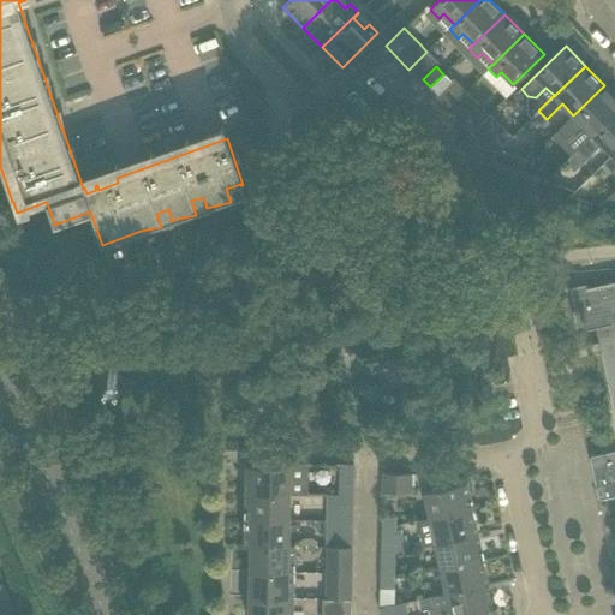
[(437,95),(451,82),(443,75),(430,87),(437,95)]
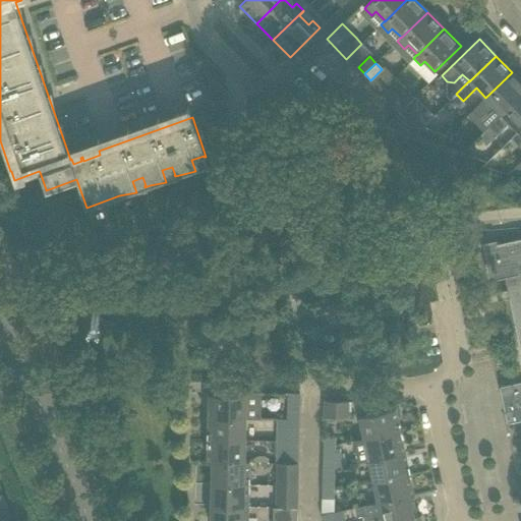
[(503,115),(520,96),(520,81),(512,72),(485,98),(472,111),(479,118),(493,105),(502,114),(503,115)]
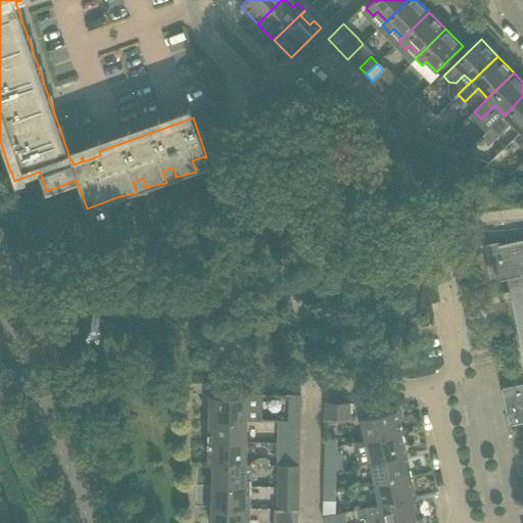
[(416,96),(396,77),(380,93),(399,112),(416,96)]
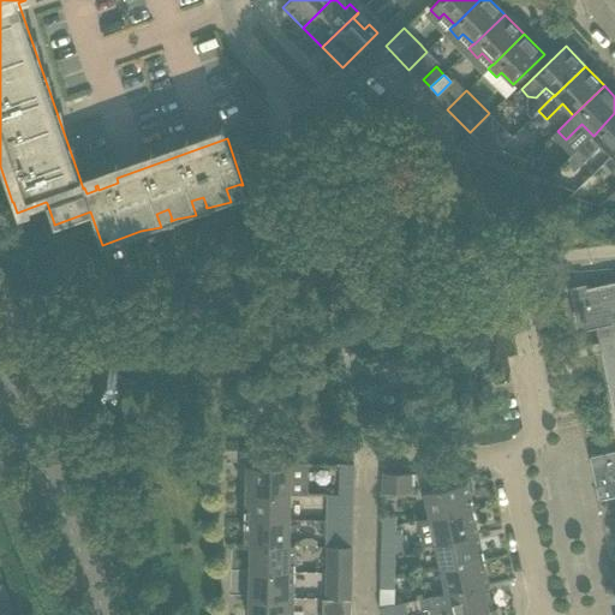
[(512,136),(489,113),(470,132),(457,148),(490,160),(512,136)]
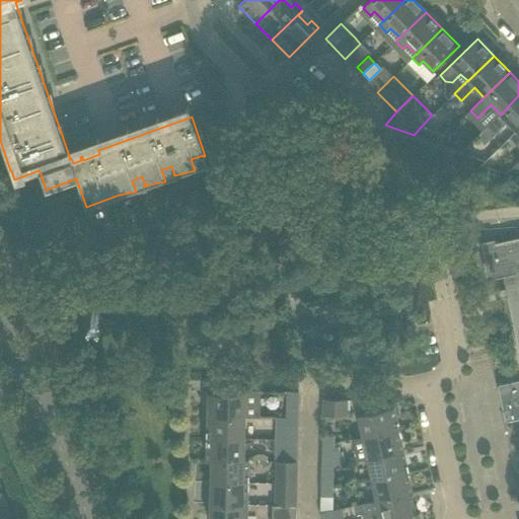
[(518,95),(501,115),(500,114),(487,127),(494,134),(507,121),(516,131),(518,128),(518,95)]
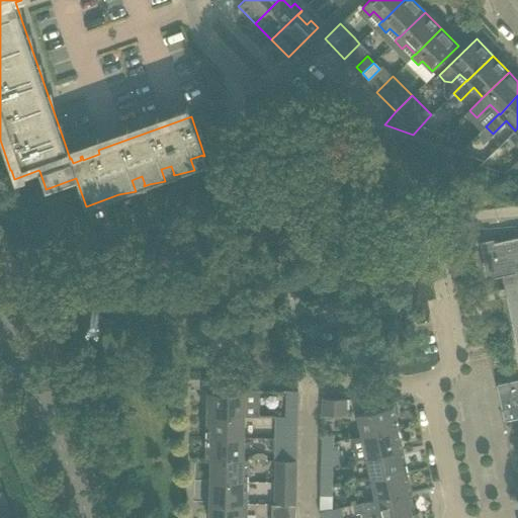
[(517,127),(515,131),(508,138),(515,145),(517,142),(517,127)]
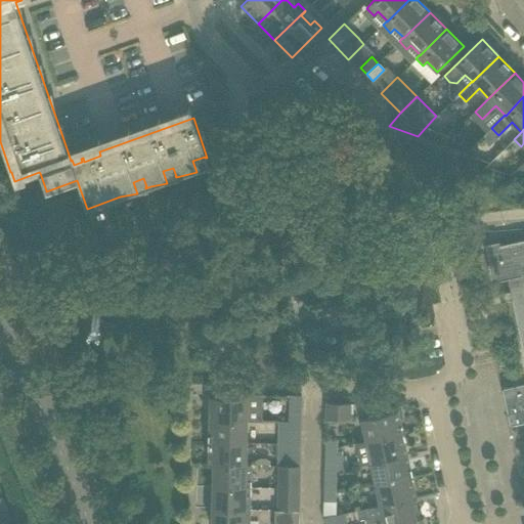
[(523,161),(510,176),(523,180),(523,161)]
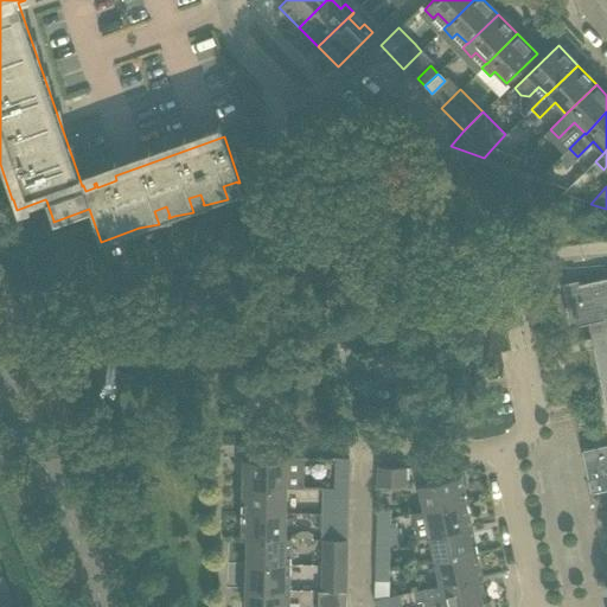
[(606,278),(579,285),(577,281),(562,285),(570,327),(588,324),(590,334),(592,339),(594,349),(606,411),(606,278)]
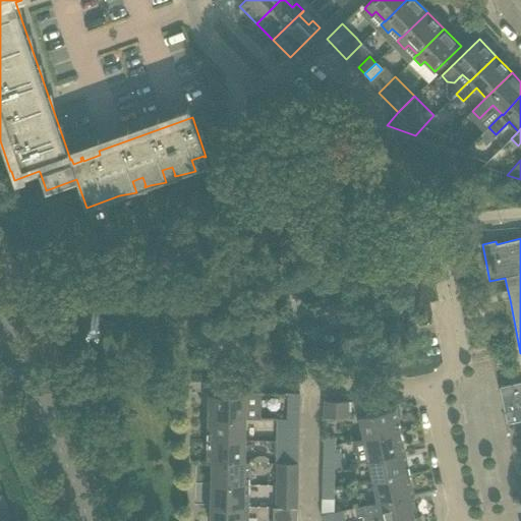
[(508,291),(496,293),(498,301),(510,299),(508,291)]
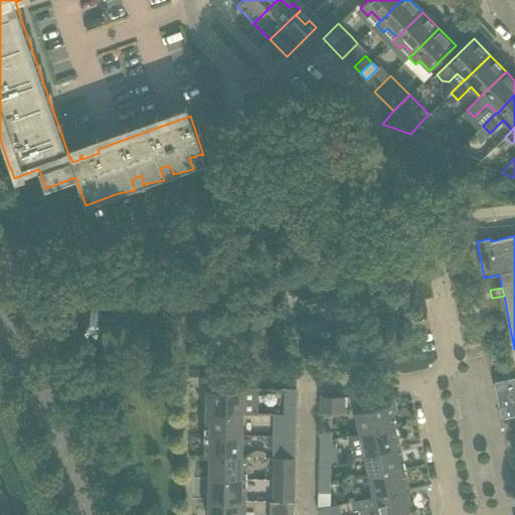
[(326,366),(327,356),(316,356),(316,366),(326,366)]
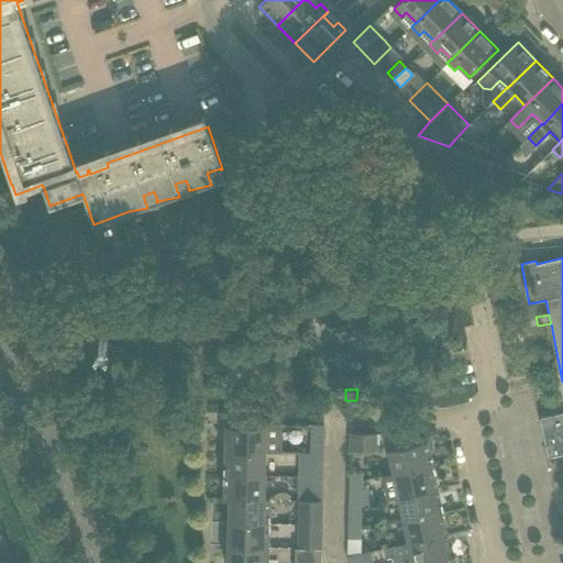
[(562,412),(539,418),(548,457),(562,454),(562,412)]
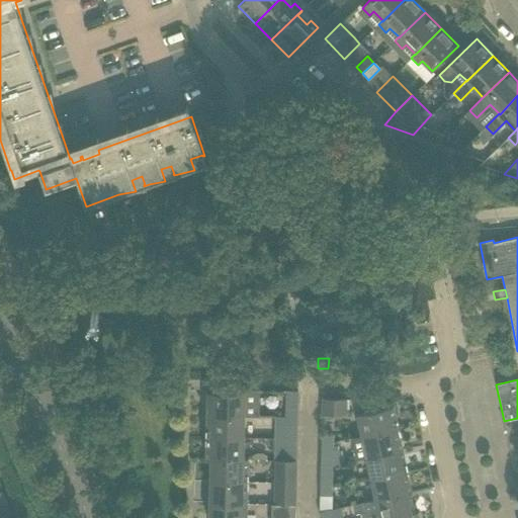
[(255,391),(257,391),(244,390),(244,394),(207,393),(207,416),(244,417),(254,417),(255,391)]
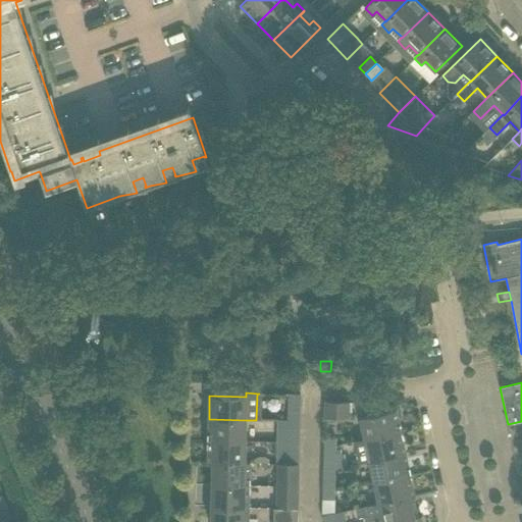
[(324,418),(349,418),(349,402),(324,402),(324,418)]
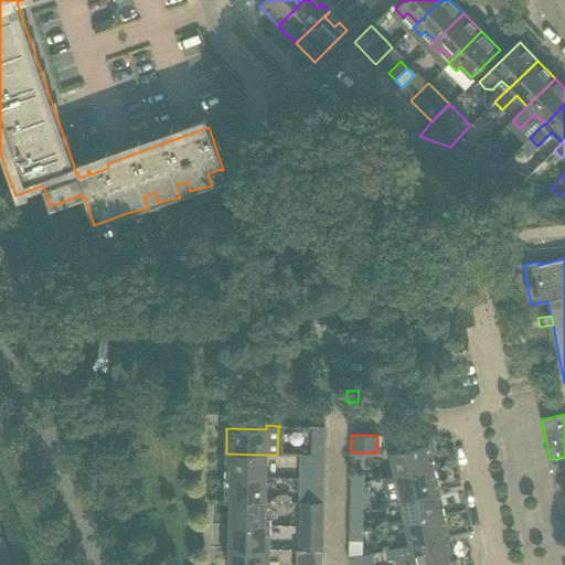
[(388,452),(394,473),(394,476),(434,467),(428,444),(388,452)]
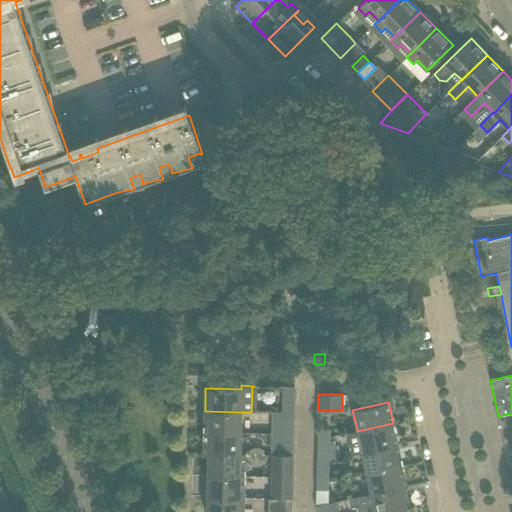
[(240,433),(241,412),(205,411),(204,432),(240,433)]
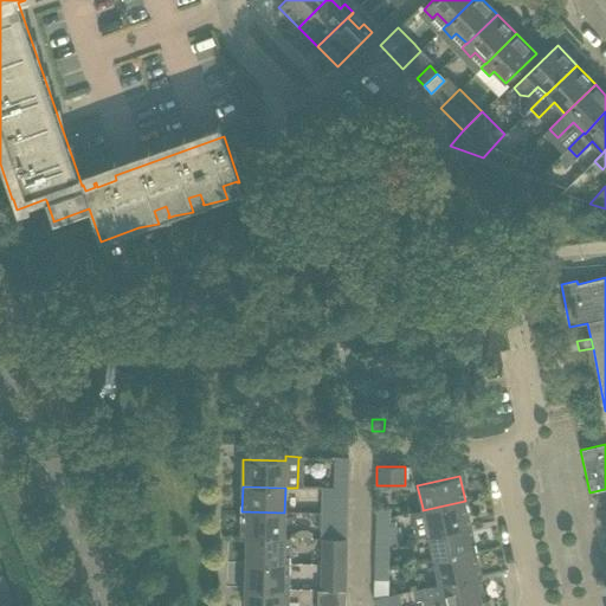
[(465,501),(423,510),(407,514),(413,539),(429,535),(471,526),(465,501)]
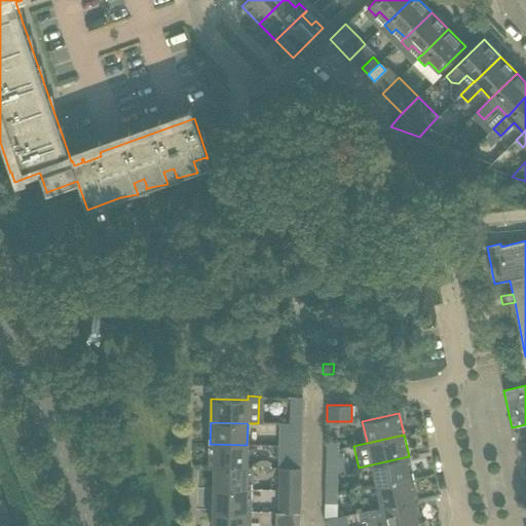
[(338,442),(326,442),(326,450),(338,450),(338,442)]
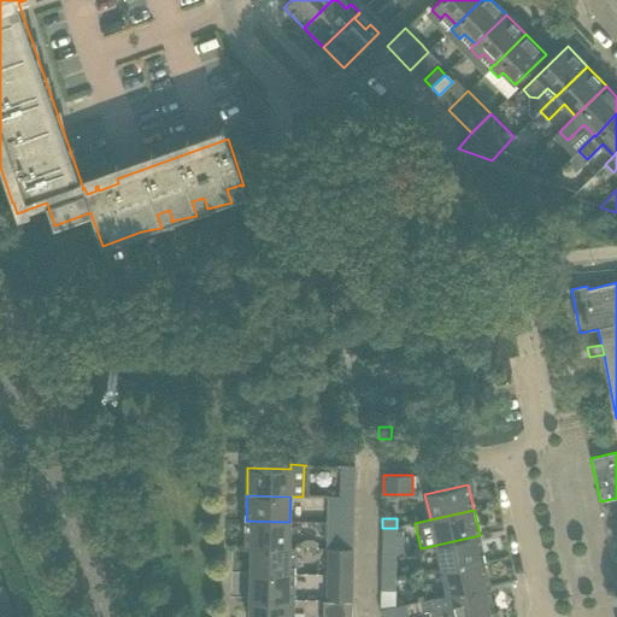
[(289,547),(289,522),(246,521),(246,548),(251,548),(251,547),(289,548),(289,547)]
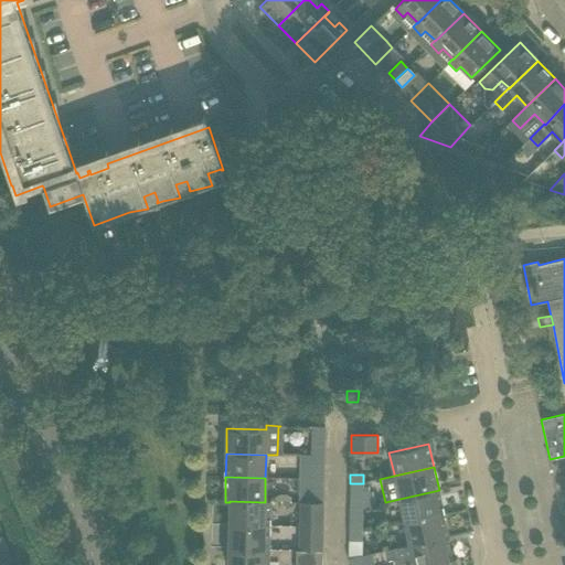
[(323,478),(299,478),(299,502),(323,502),(323,478)]
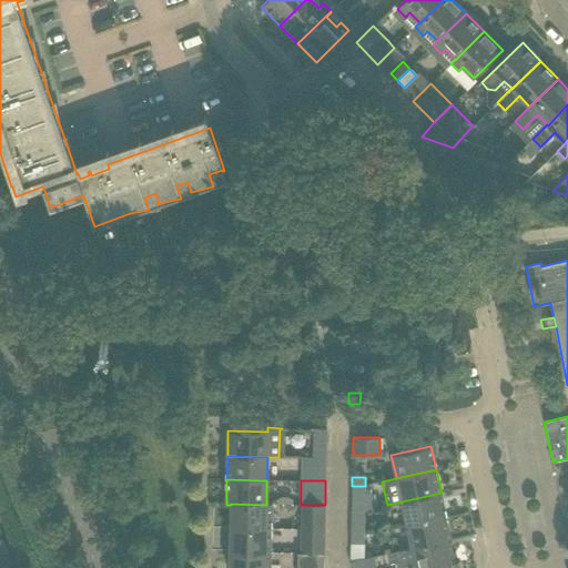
[(365,496),(365,486),(352,486),(352,495),(365,496)]
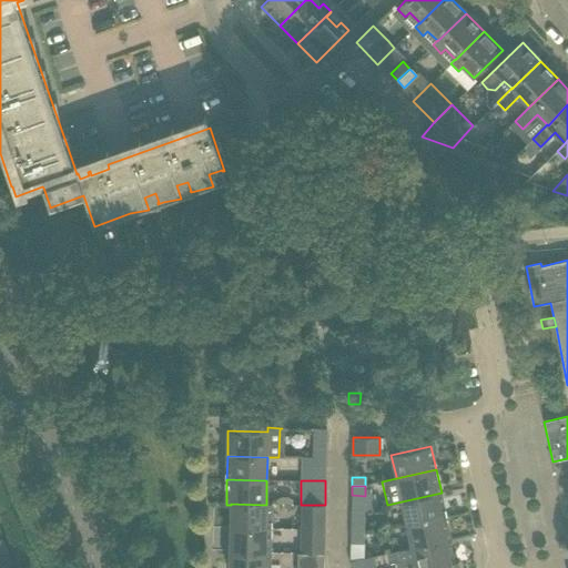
[(446,516),(442,493),(402,501),(406,525),(446,516)]
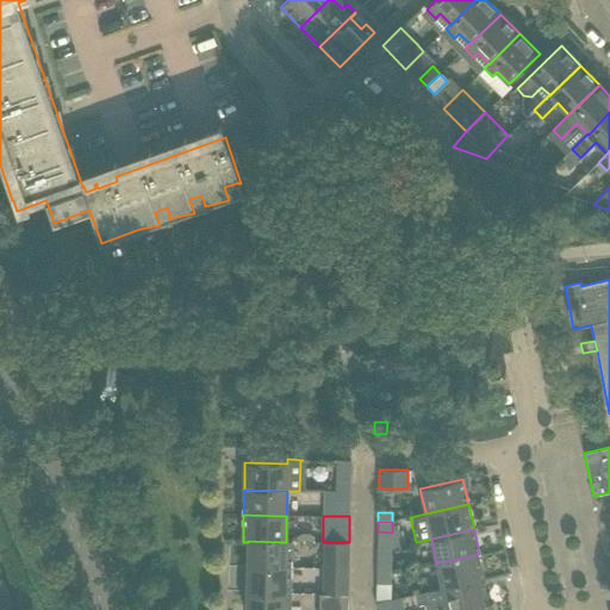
[(292,541),(286,541),(286,542),(248,541),(248,542),(248,566),(291,567),(292,541)]
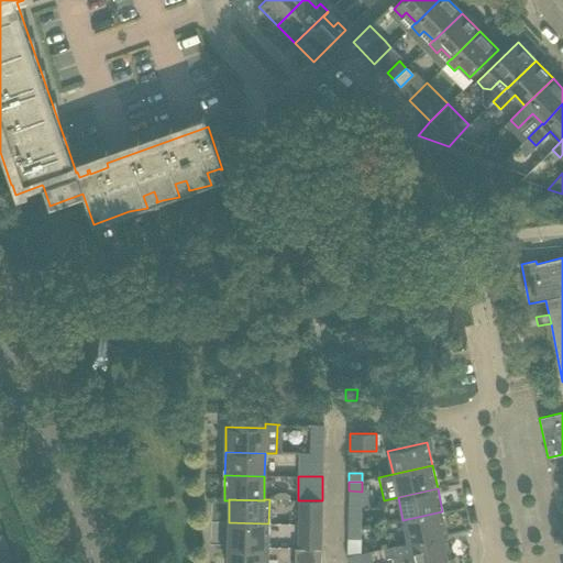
[(298,525),(321,525),(322,501),(299,500),(298,525)]
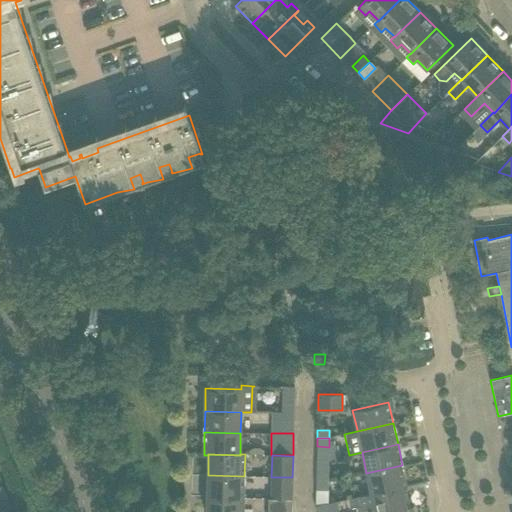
[(407,488),(402,465),(366,473),(370,492),(370,494),(401,487),(403,489),(407,488)]
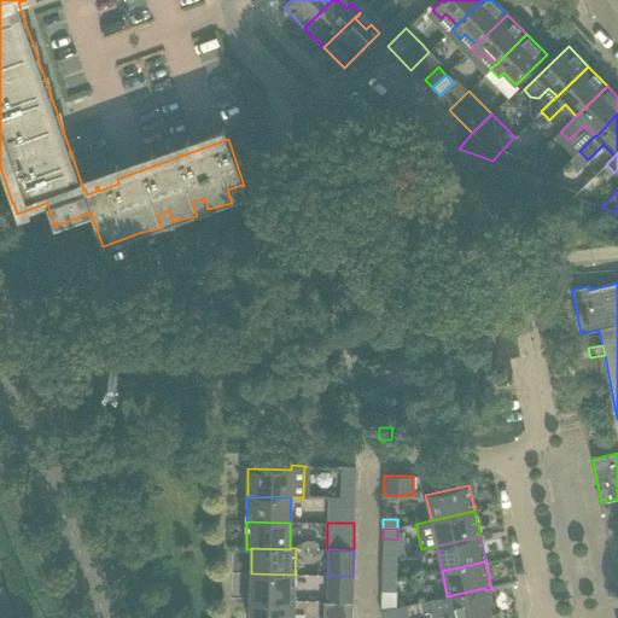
[(396,582),(396,571),(383,571),(383,581),(396,582)]
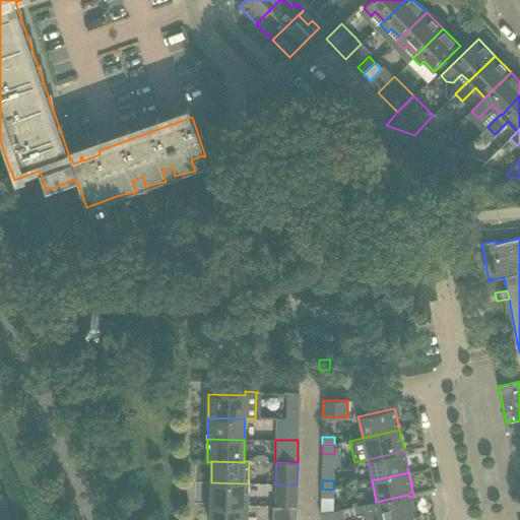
[(248,505),(248,483),(211,482),(210,504),(248,505)]
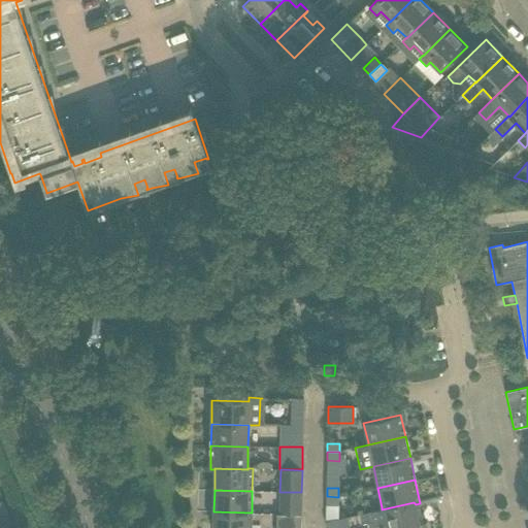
[(301,515),(301,492),(279,492),(278,514),(301,515)]
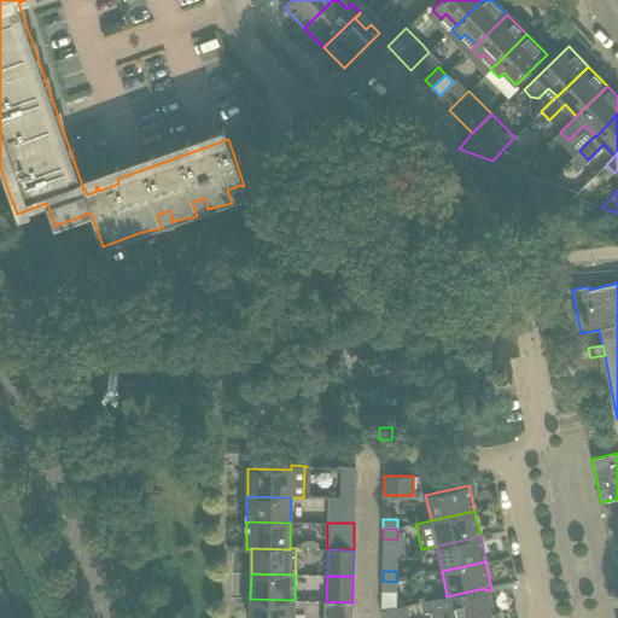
[(396,592),(396,582),(383,581),(382,592),(396,592)]
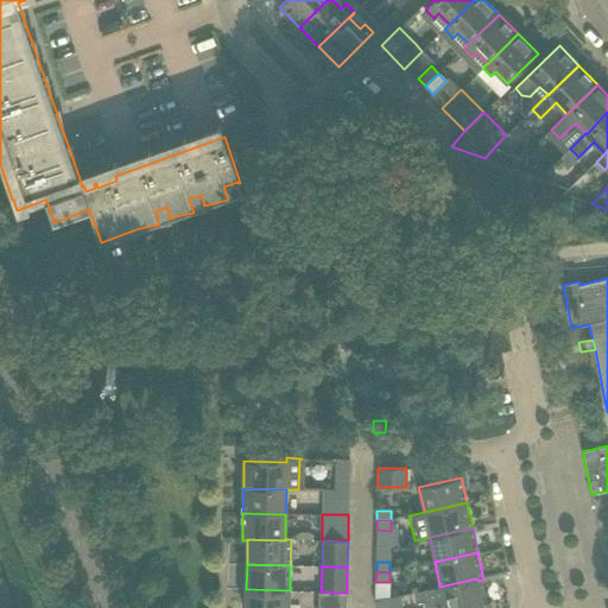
[(483,603),(479,581),(476,578),(439,587),(439,584),(435,586),(435,588),(415,593),(417,602),(424,601),(425,607),(463,607),(483,605),(483,603)]
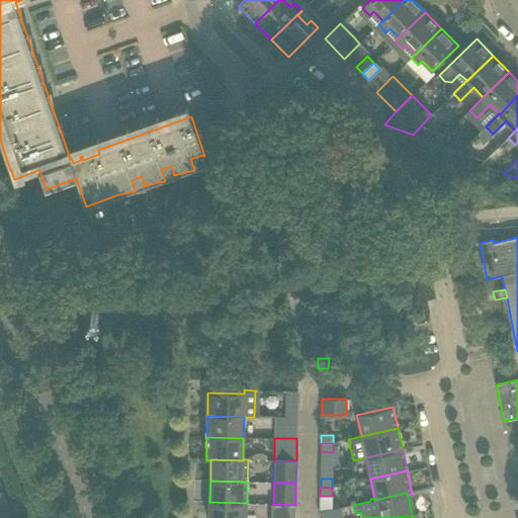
[(332,496),(320,496),(320,512),(331,510),(332,496)]
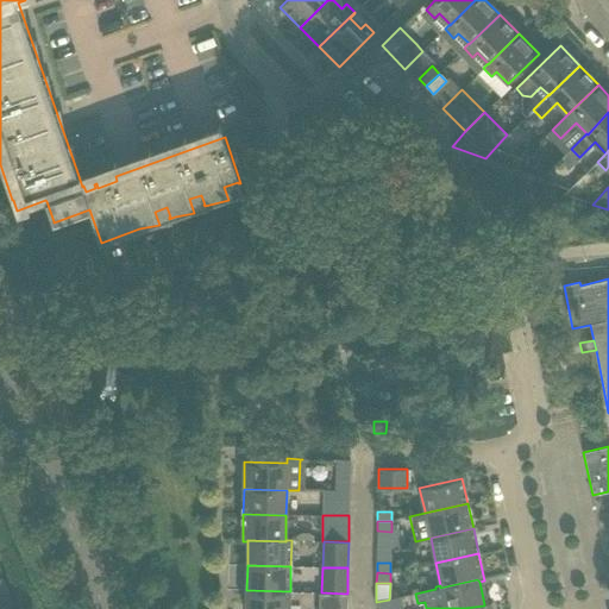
[(289,608),(290,591),(246,590),(245,608),(289,608)]
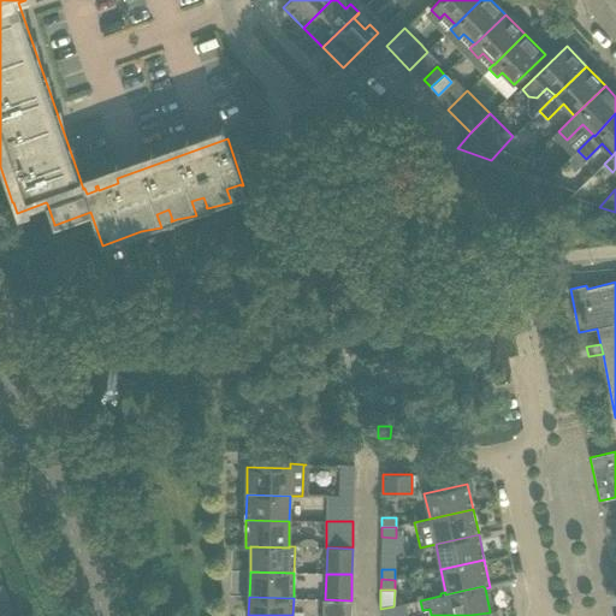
[(350,615),(351,610),(351,600),(325,599),(320,599),(319,615),(350,615)]
